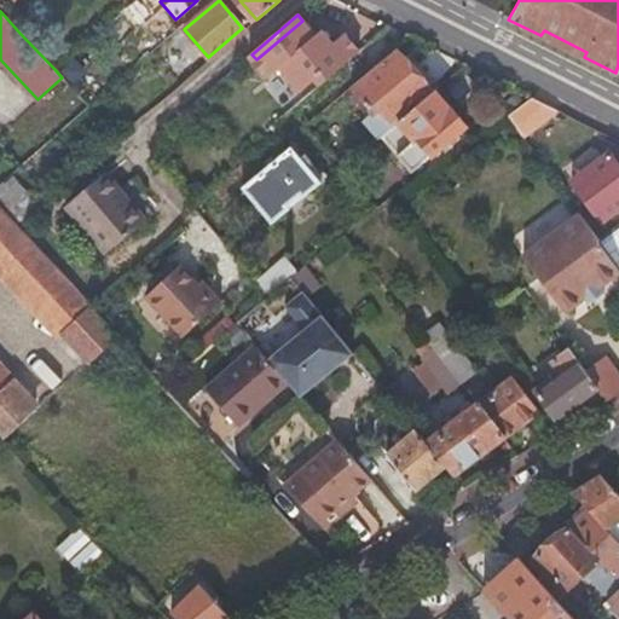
[(302,21),(256,59),(271,76),(283,67),(284,68),(324,34),(322,32),(316,36),(302,21)]
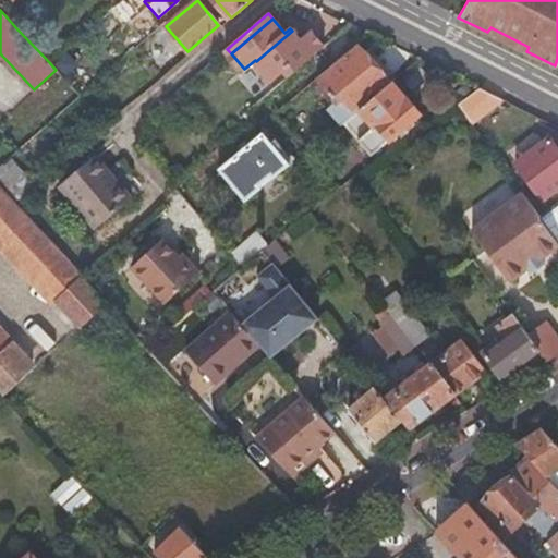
[(292,31),(256,61),(274,82),(293,65),(298,71),(325,47),(311,31),(300,40),(292,31)]
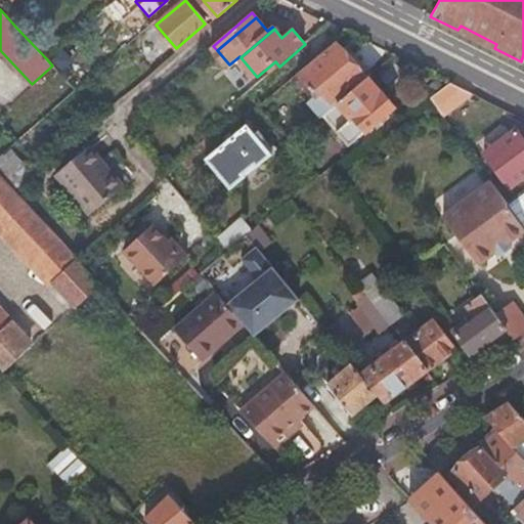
[(307,102),(320,119),(322,118),(366,80),(373,75),(346,44),(341,48),(337,42),(298,75),(315,95),(307,102)]
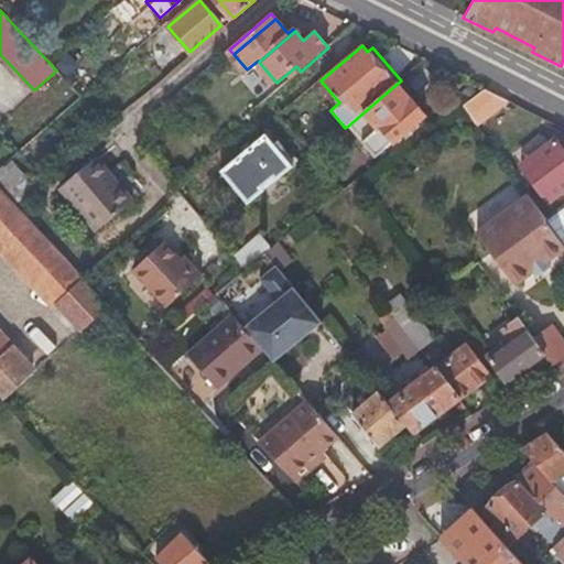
[(394,86),(347,127),(371,156),(390,141),(390,142),(422,115),(410,100),(408,101),(394,86)]
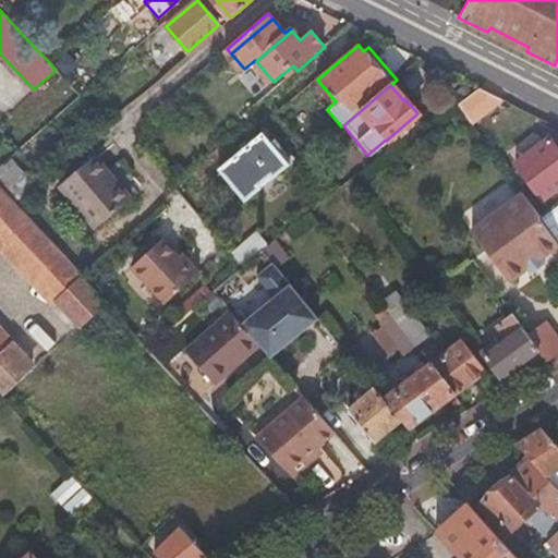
[(481,88),(458,105),(469,119),(499,97),(481,88)]
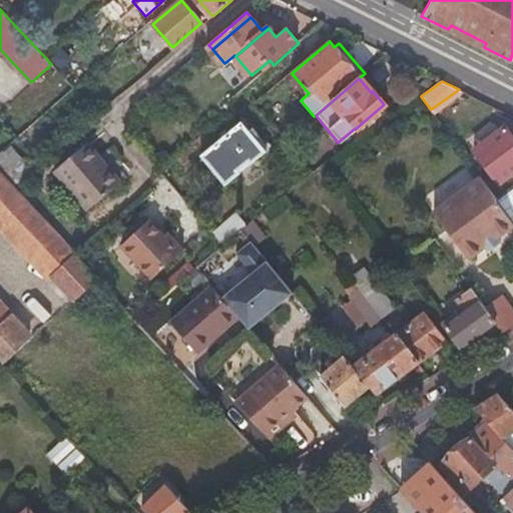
[(202,155),(225,184),(240,172),(237,169),(249,160),(251,162),(266,151),(242,123),(202,155)]
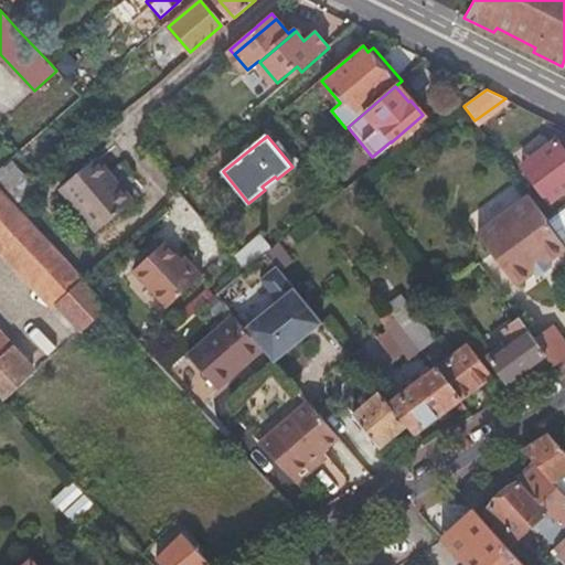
[(523,168),(550,203),(564,192),(564,151),(557,142),(523,168)]
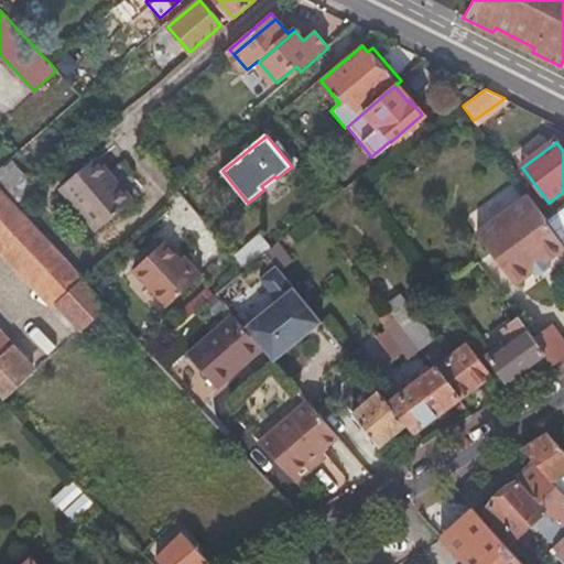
[(60,188),(96,231),(139,196),(116,167),(109,173),(96,158),(60,188)]
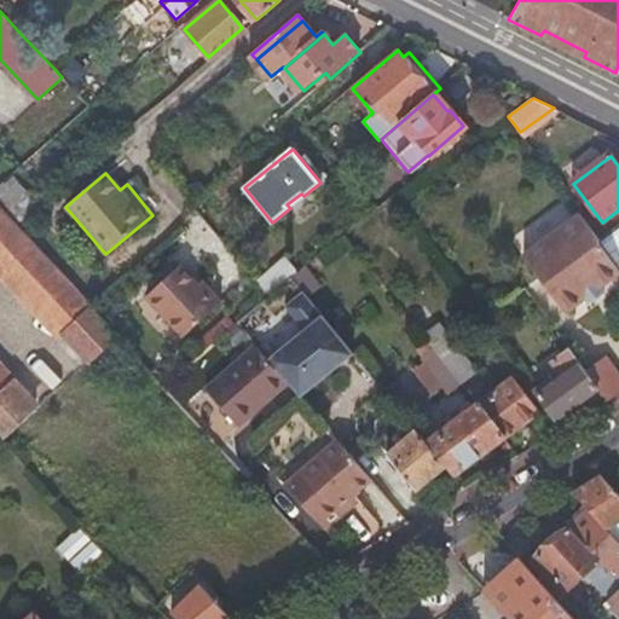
[(35,207),(9,178),(0,185),(0,213),(12,226),(35,207)]
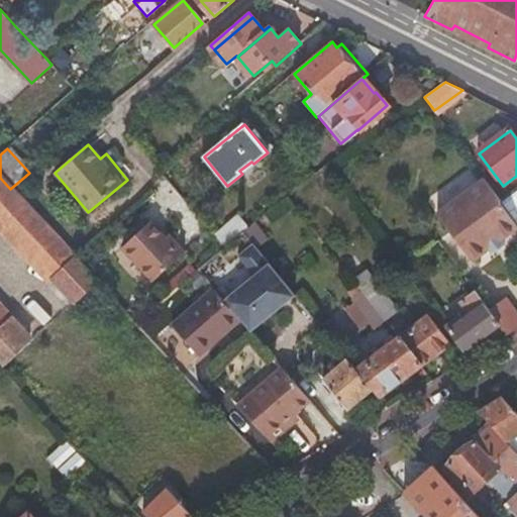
[(0,222),(52,278),(74,256),(10,189),(0,178),(0,222)]
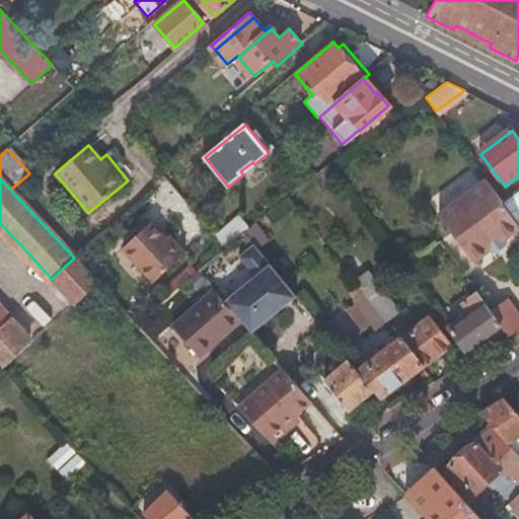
[(504,240),(518,229),(518,226),(502,203),(503,202),(487,179),(439,215),(474,263),(492,250),(495,254),(507,244),(504,240)]
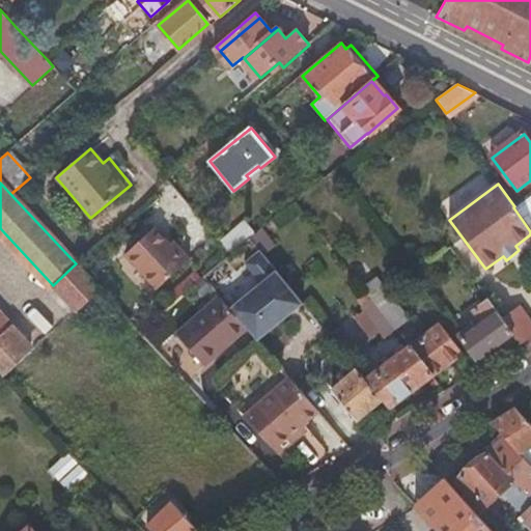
[(228,251),(253,231),(245,220),(220,240),(228,251)]
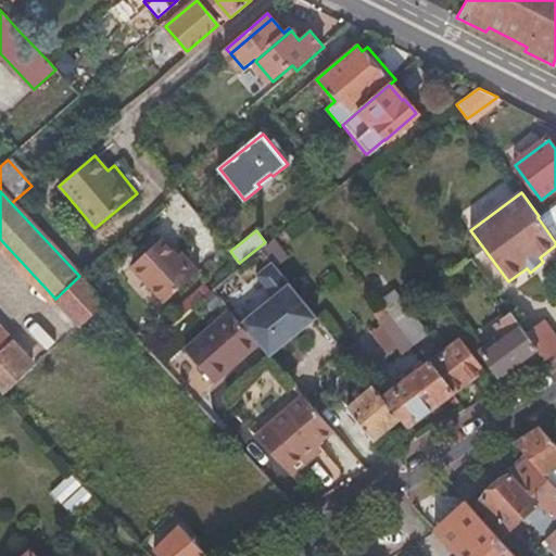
[(153,311),(187,280),(177,268),(173,272),(146,242),(116,269),(153,311)]
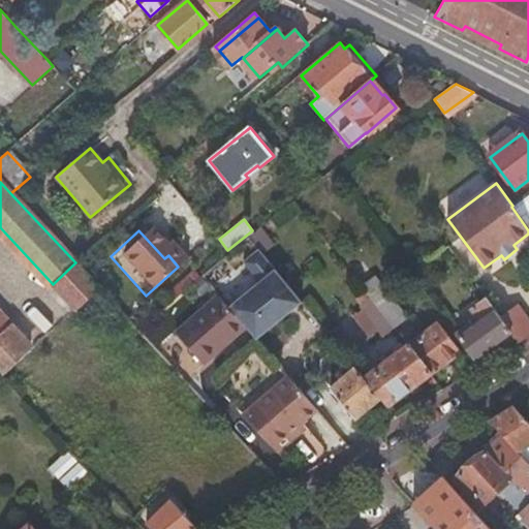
[(260,282),(228,309),(245,328),(255,340),(302,301),(259,250),(244,262),(260,282)]
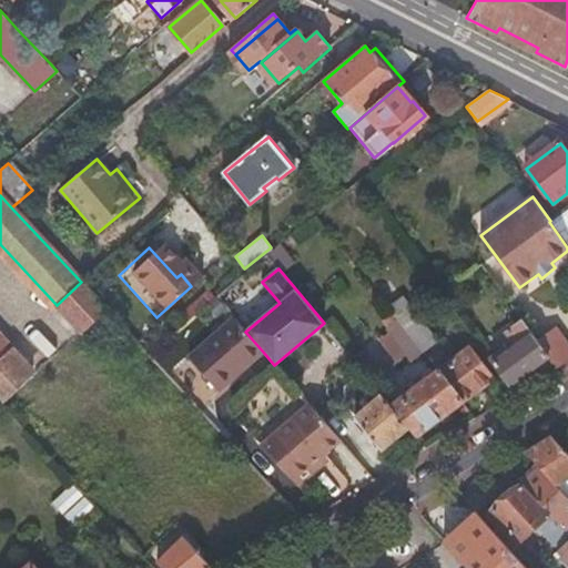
[(82,333),(108,311),(83,284),(81,282),(57,305),(82,333)]
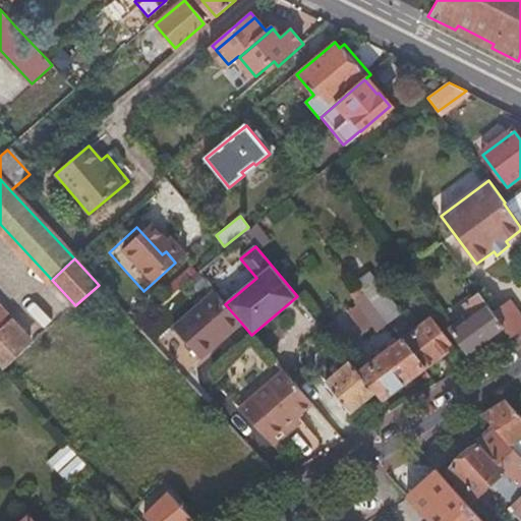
[(368,274),(356,283),(365,294),(378,309),(389,299),(368,274)]
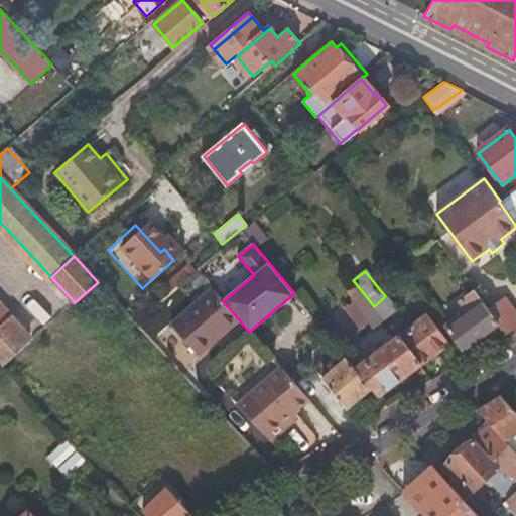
[(156,292),(161,298),(184,279),(178,272),(156,292)]
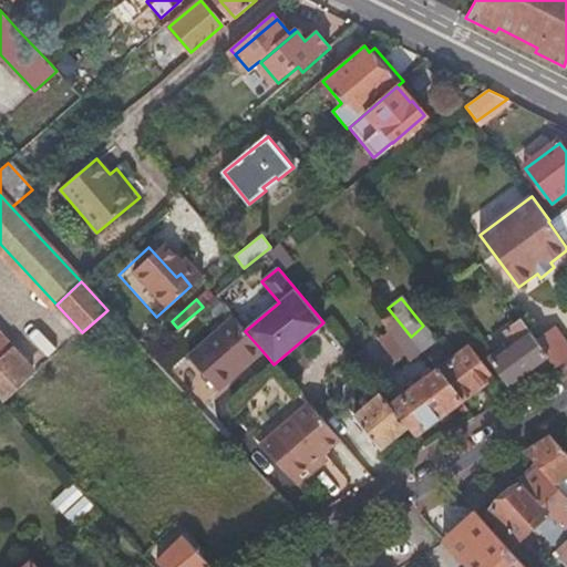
[(247,363),(263,351),(245,331),(233,317),(187,356),(217,390),(236,373),(234,370),(246,361),(247,363)]
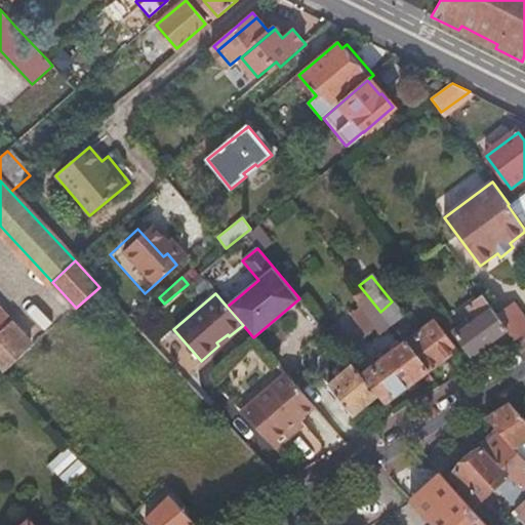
[(454,336),(475,365),(482,361),(476,354),(510,330),(497,315),(497,314),(483,294),(474,301),(484,315),(454,336)]
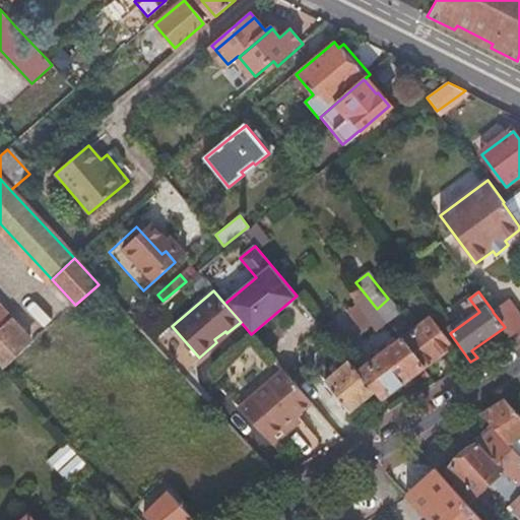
[(377,309),(365,294),(355,300),(379,329),(388,323),(377,309)]
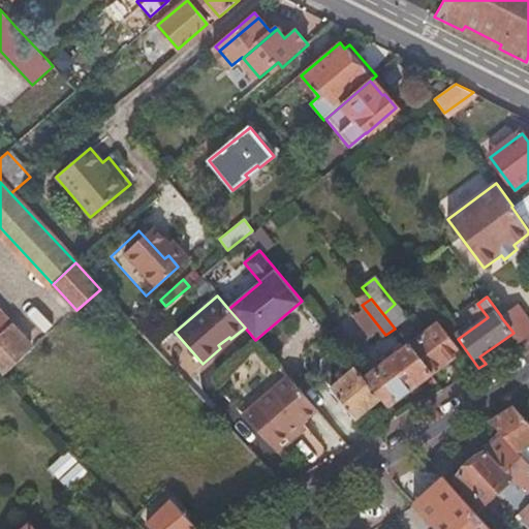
[(514,333),(520,342),(528,336),(528,320),(518,305),(501,317),(514,333)]
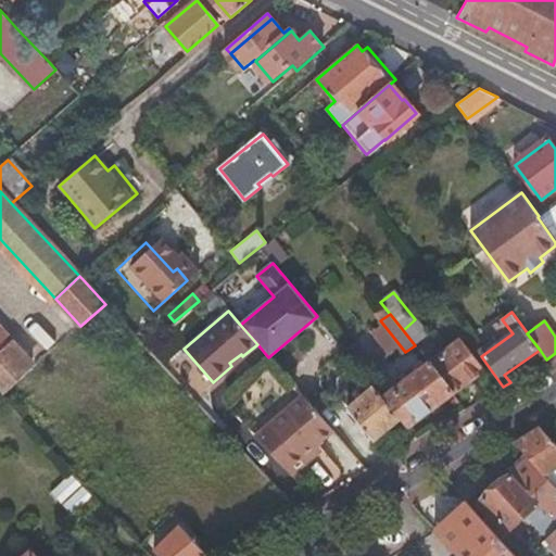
[(429,364),(452,393),(483,370),(459,341),(429,364)]
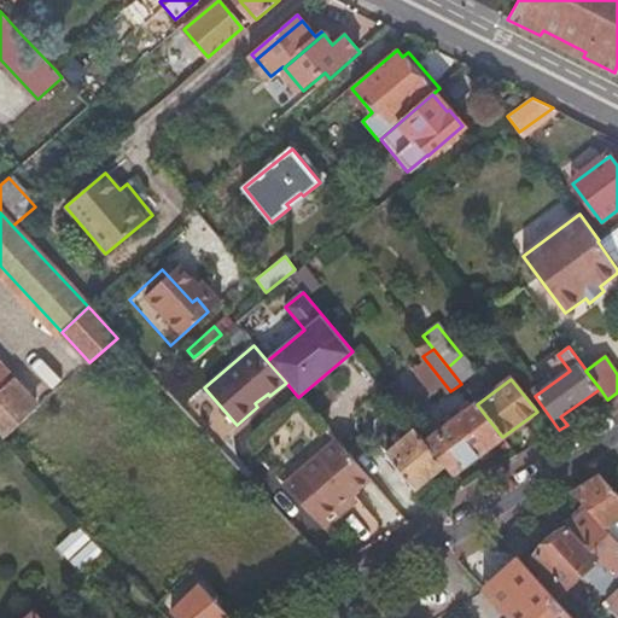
[(33,410),(6,383),(0,389),(0,431),(5,436),(33,410)]
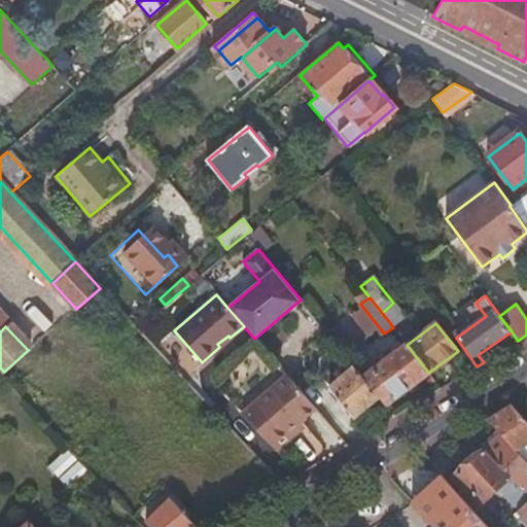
[(355,416),(381,396),(364,377),(337,344),(318,359),(318,373),(317,374),(355,416)]
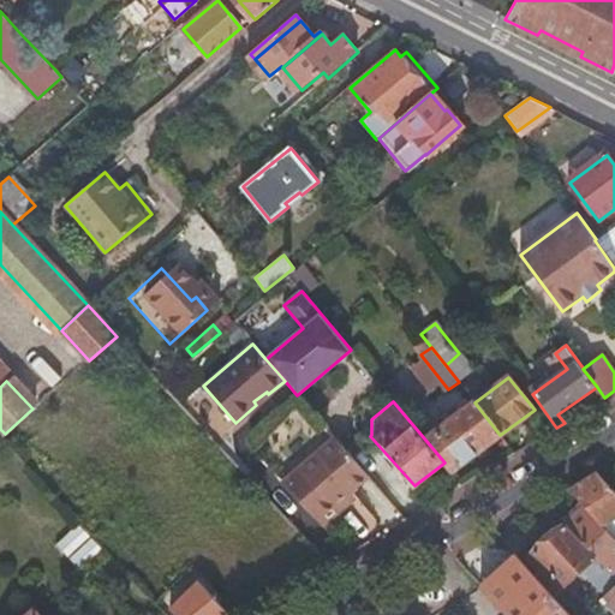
[(445,463),(452,472),(500,435),(475,402),(425,440),(445,463)]
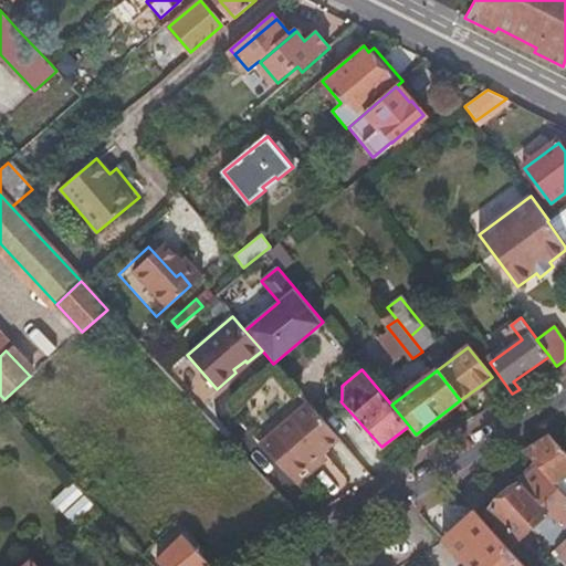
[(323,452),(339,439),(312,408),(307,404),(264,441),(301,480),(318,463),(315,459),(323,452)]
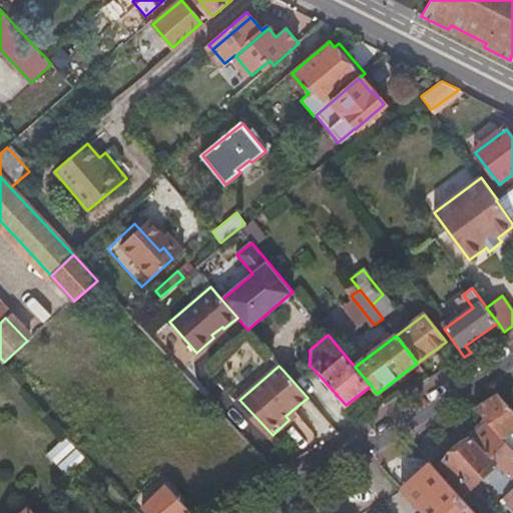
[(474,408),(487,422),(501,438),(512,430),(512,410),(498,394),(474,408)]
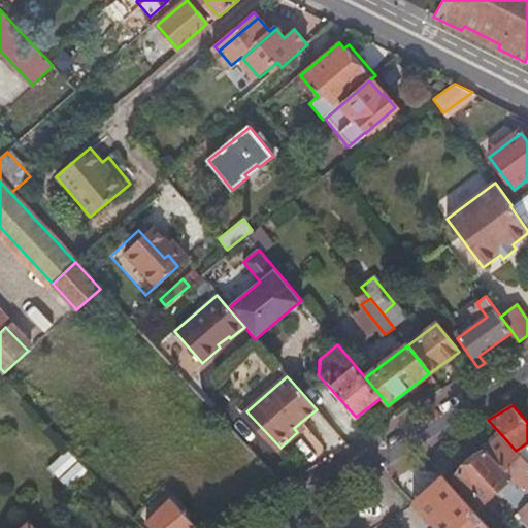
[(243,415),(277,450),(281,448),(246,411),(243,415)]
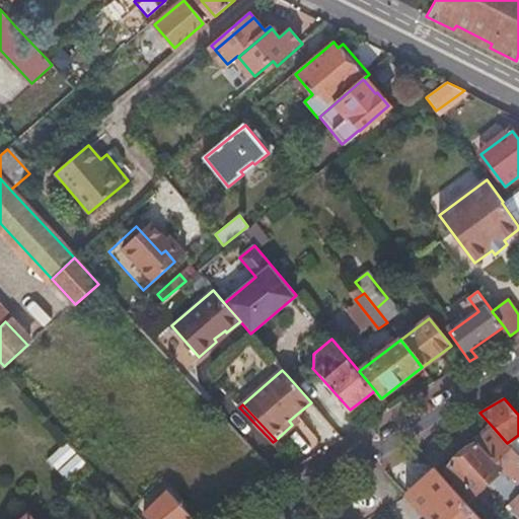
[(299,419),(296,415),(289,421),(292,425),(299,419)]
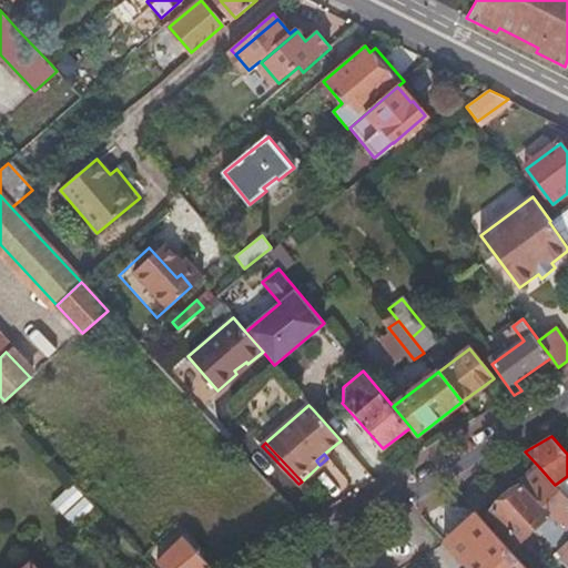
[(521,484),(549,514),(561,526),(567,533),(567,513),(565,508),(567,505),(567,498),(555,485),(539,467),(521,484)]
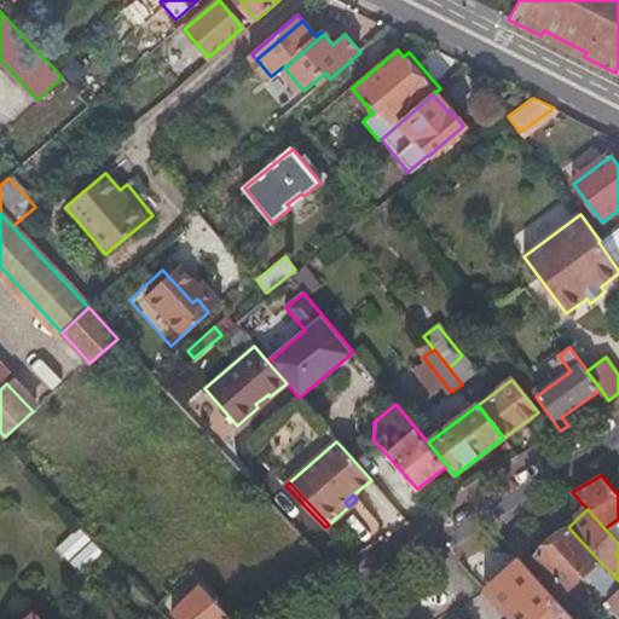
[(618,519),(605,528),(618,543),(618,519)]
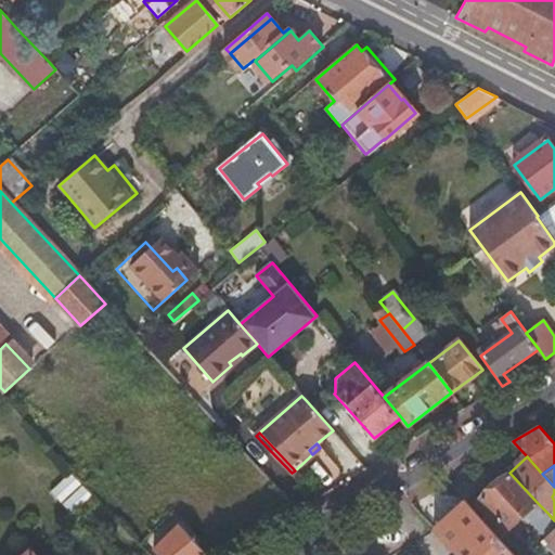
[(68,473),(48,491),(57,502),(78,483),(68,473)]
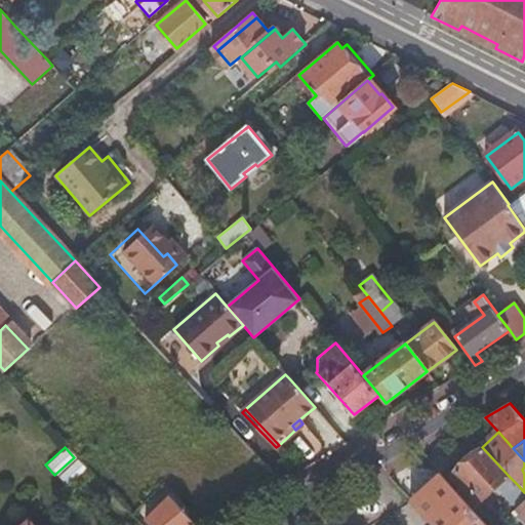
[(457,491),(472,508),(479,500),(508,475),(482,447),(454,474),(465,485),(457,491)]
